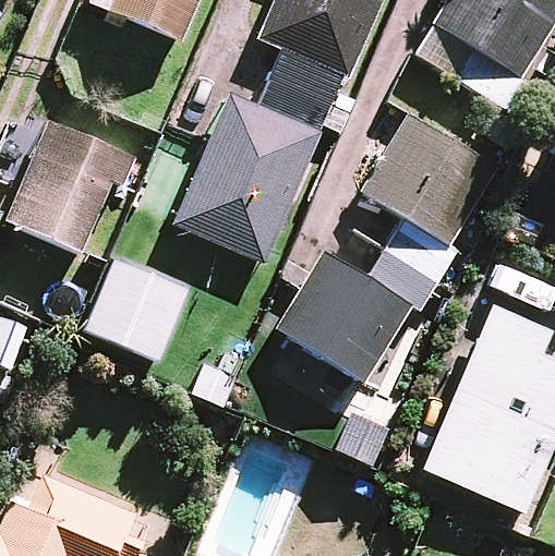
[(91,0),(89,2),(178,40),(194,0),(91,0)]
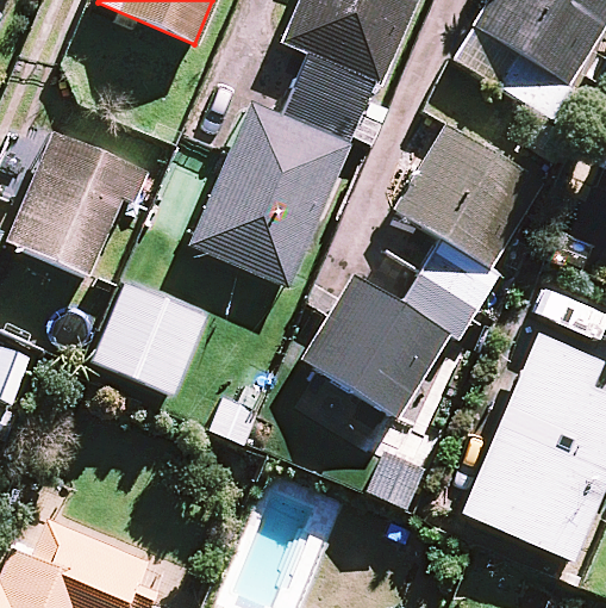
[(294,0),(275,45),(307,60),(279,123),(248,110),(189,244),(285,286),(313,218),(319,222),(376,90),(414,0),(294,0)]
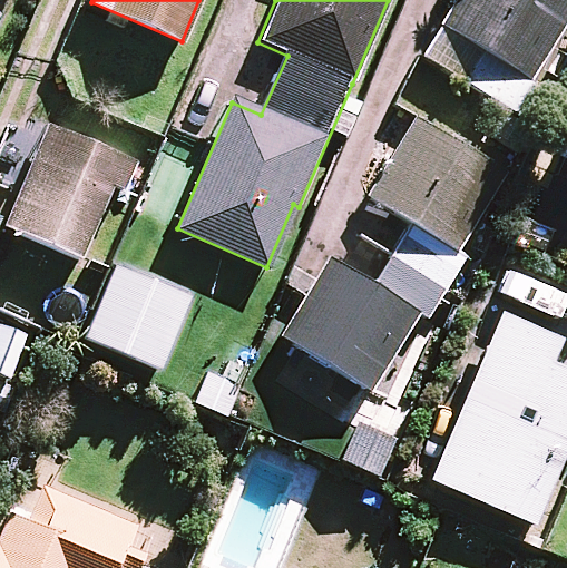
[(448,117),(469,82),(515,110),(566,23),(566,0),(460,0),(426,57),(432,61),(411,95),(448,117)]
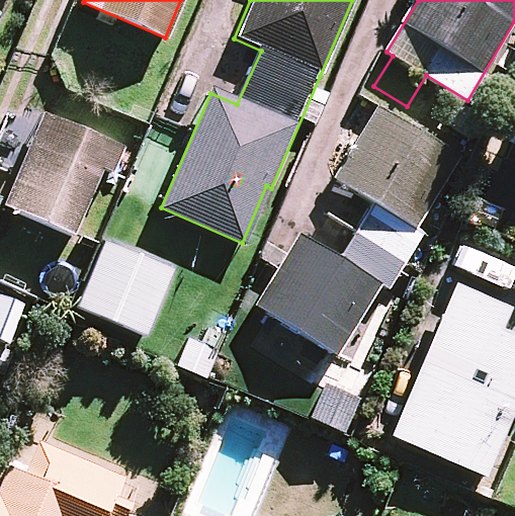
[(259,308),(346,359),(421,234),(414,229),(458,156),(378,108),(336,179),(374,202),(340,259),(302,236),(259,308)]
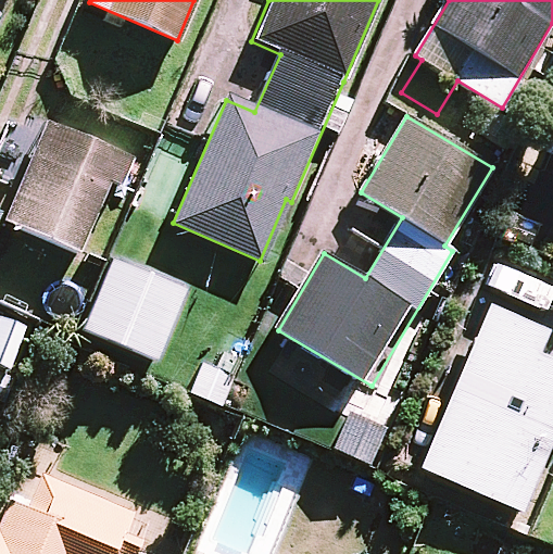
[(124,153),(49,121),(7,221),(82,252),(124,153)]
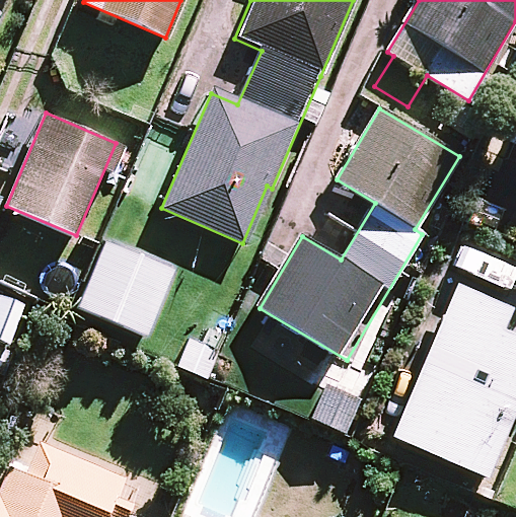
[(172,270),(106,243),(80,307),(146,334),(172,270)]
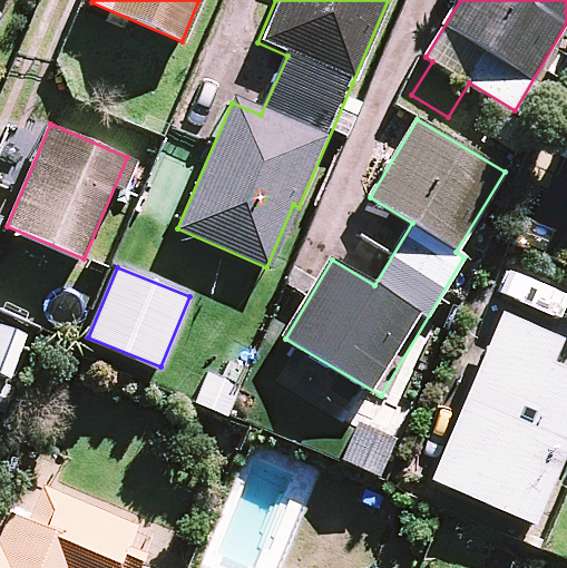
[(561,339),(500,313),(431,480),(538,524),(566,453),(566,368),(551,362),(561,339)]
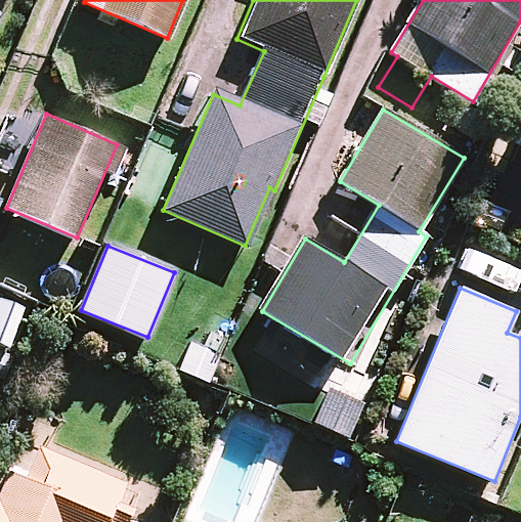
[(28,477),(8,470),(0,488),(0,521),(123,521),(133,497),(121,492),(127,478),(42,442),(28,477)]
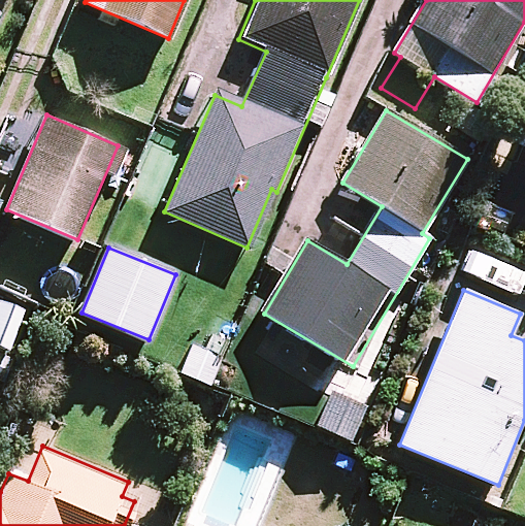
All buildings are outlined.
